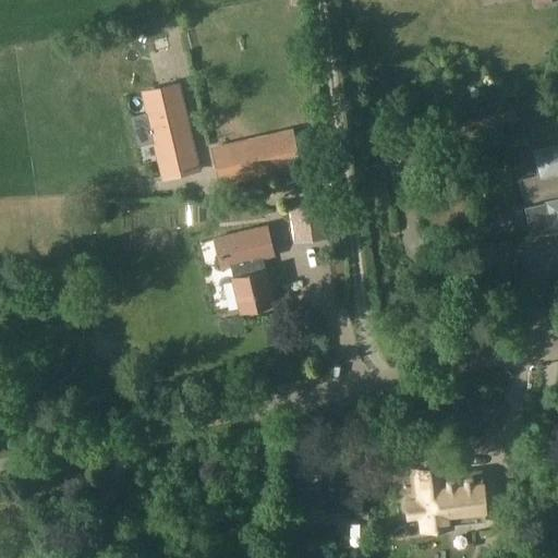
[(142,93),(162,178),(199,169),(179,84),(142,93)]
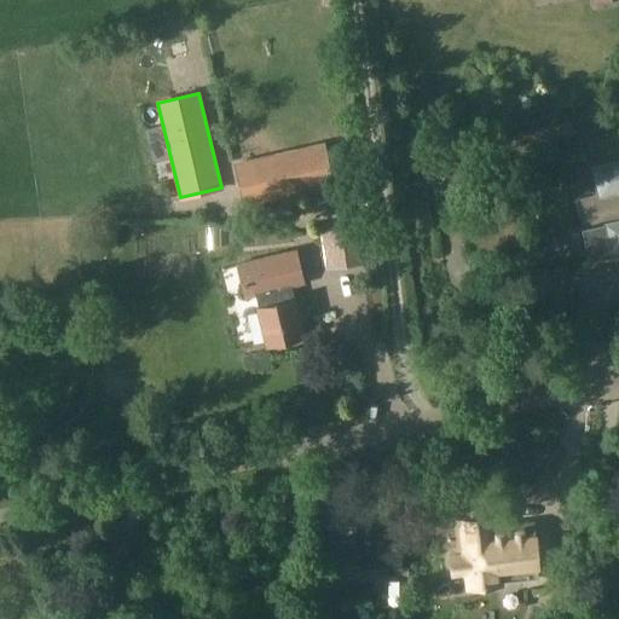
[(323,144),(236,163),(246,207),(333,187),(323,144)]
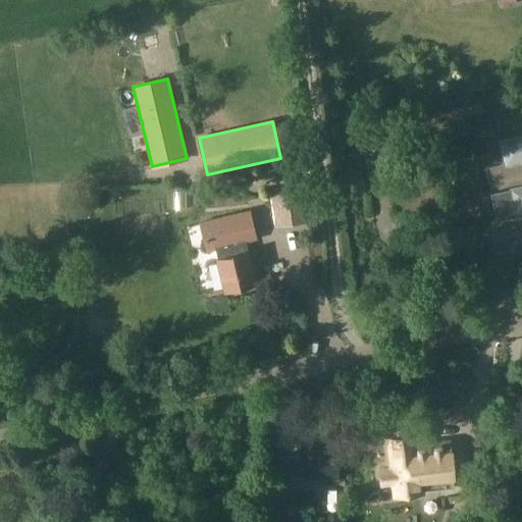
[(521,187),(490,194),(496,218),(521,211),(521,136),(500,141),(505,165),(521,161),(521,187)]
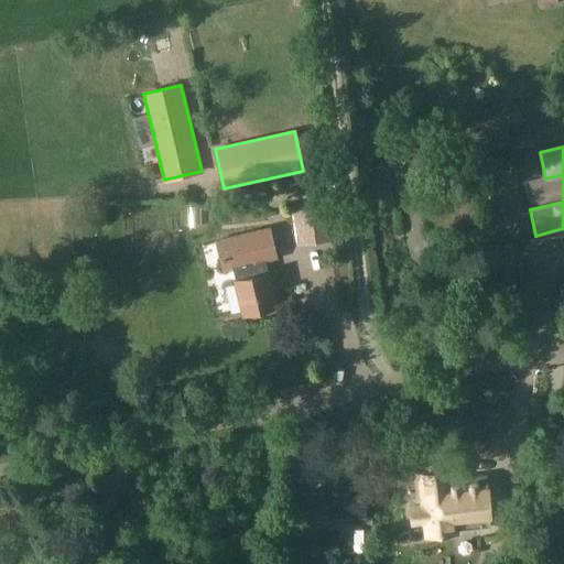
[(327,191),(289,197),(296,243),(335,239),(327,191)]
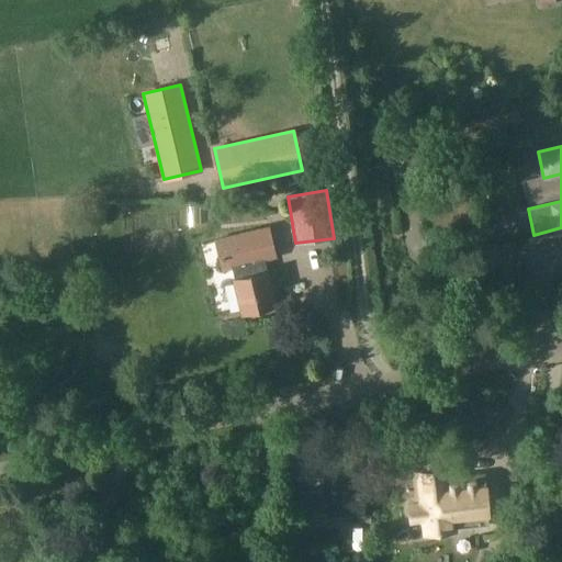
[(268,273),(265,261),(277,258),(269,226),(214,239),(222,271),(233,269),(235,282),(243,313),(276,305),(268,273)]
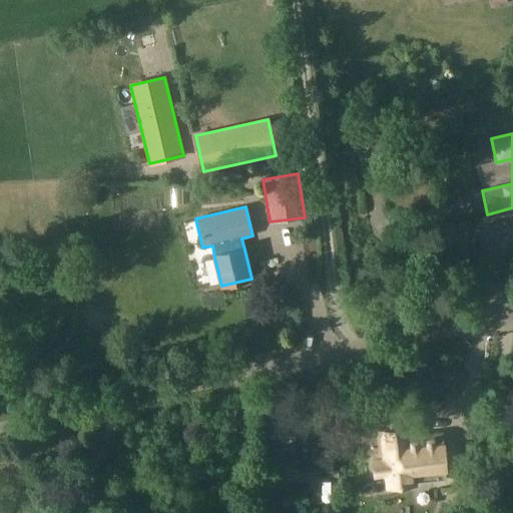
[(376,476),(387,475),(388,488),(416,485),(415,483),(447,480),(442,439),(410,442),(409,431),(383,434),(385,461),(375,462),(376,476)]
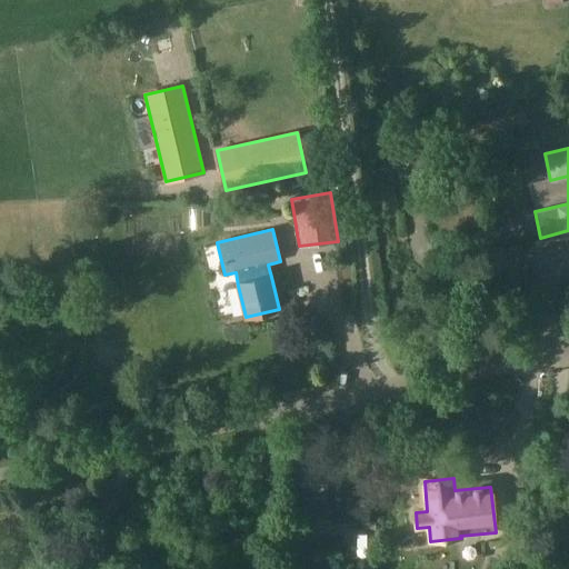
[(331,521),(369,521),(369,491),(331,491),(331,521)]
